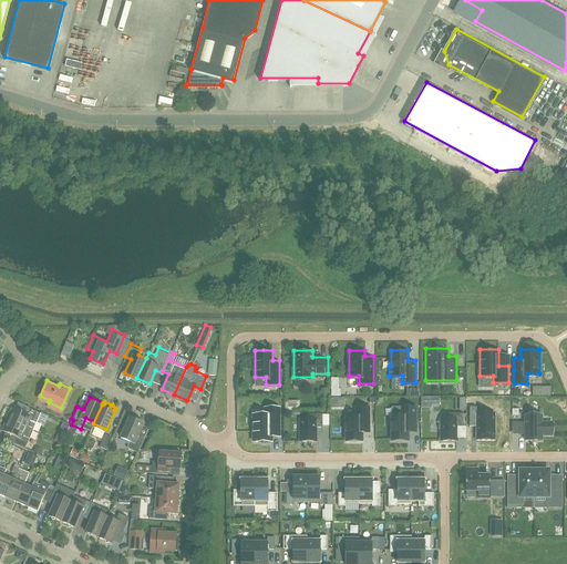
[(7,416),(33,428),(41,410),(30,404),(27,411),(12,404),(7,416)]
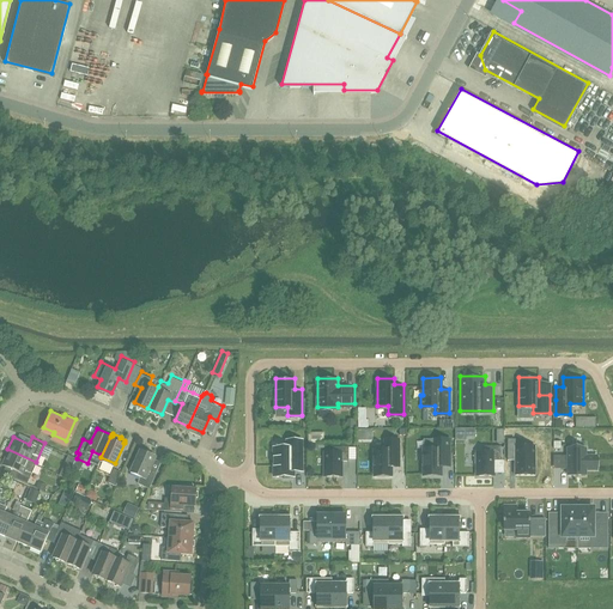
[(374,448),(374,474),(392,474),(392,464),(399,464),(399,437),(384,437),(384,448),(374,448)]
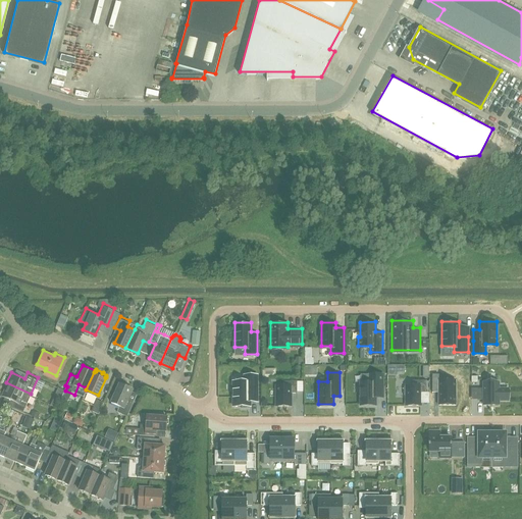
[(360,380),(361,404),(375,403),(375,396),(382,396),(382,372),(369,372),(369,380),(360,380)]
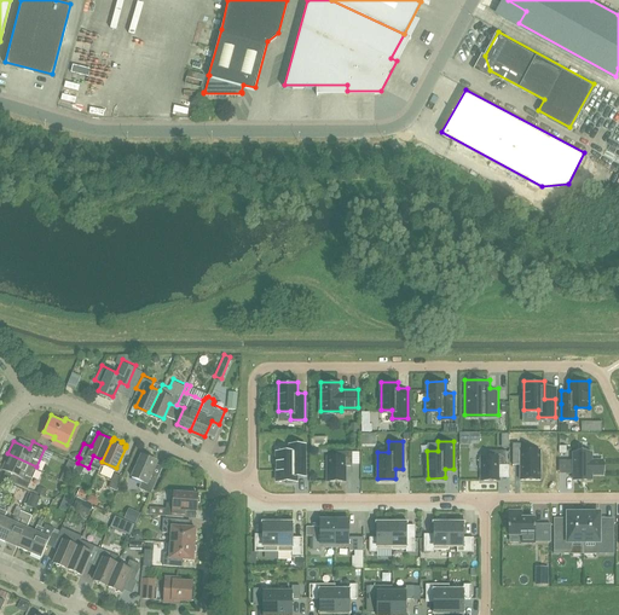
[(277,450),(277,479),(284,479),(287,481),(291,481),(294,479),(296,479),(296,476),(305,476),(304,442),(290,442),(290,450),(277,450)]
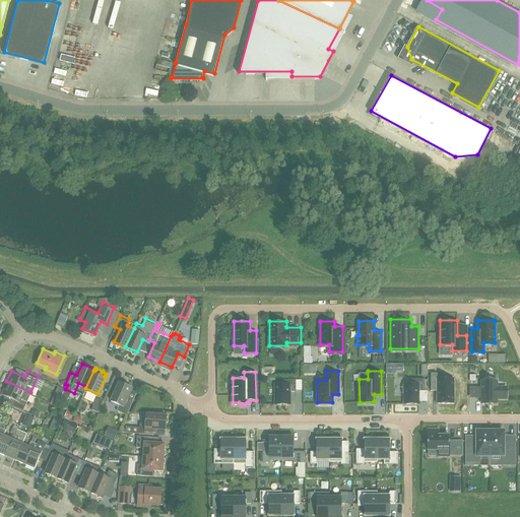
[(275,382),(275,402),(289,402),(289,389),(296,389),(296,377),(281,377),(281,382),(275,382)]
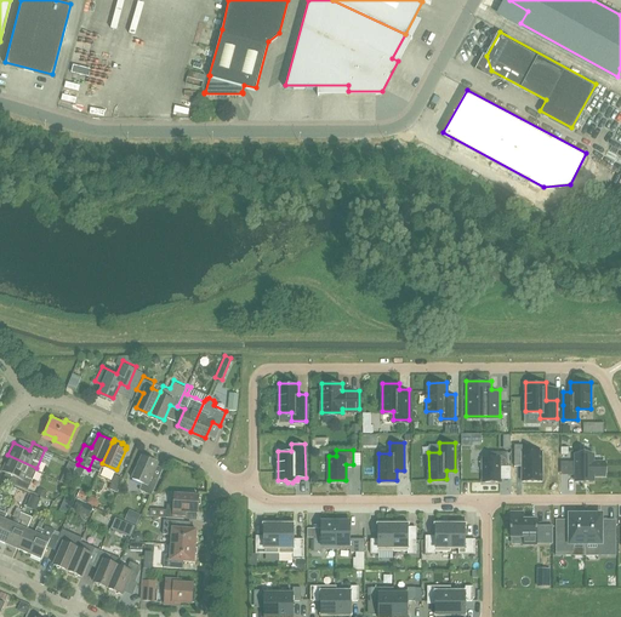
[(480,458),(480,468),(483,468),(483,480),(499,480),(499,464),(507,464),(507,450),(490,450),(490,456),(483,456),(483,458),(480,458)]
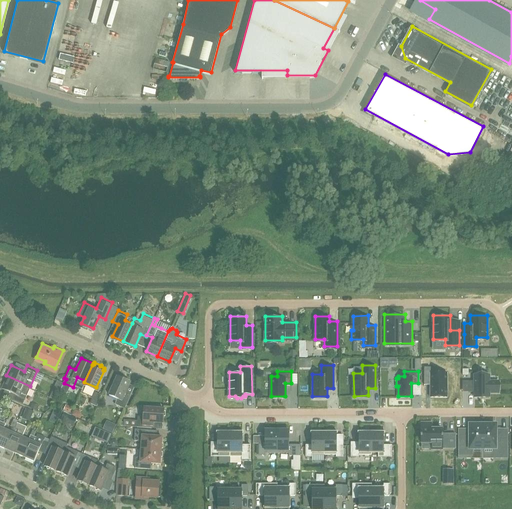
[(430,382),(430,395),(447,395),(447,371),(430,371),(424,371),(424,382),(430,382)]
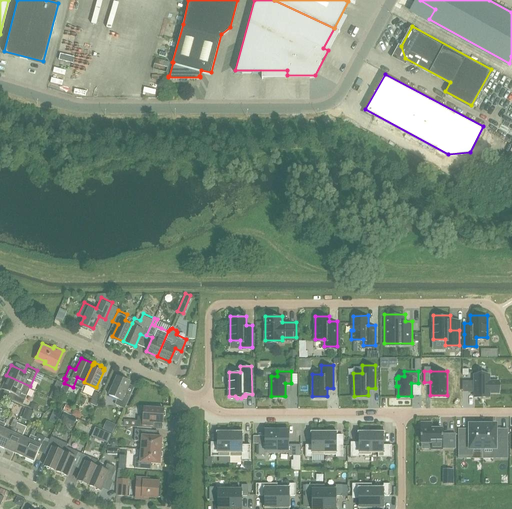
[(468,379),(468,390),(474,390),(474,395),(489,394),(489,389),(499,389),(499,378),(489,378),(489,372),(474,372),(474,379),(468,379)]
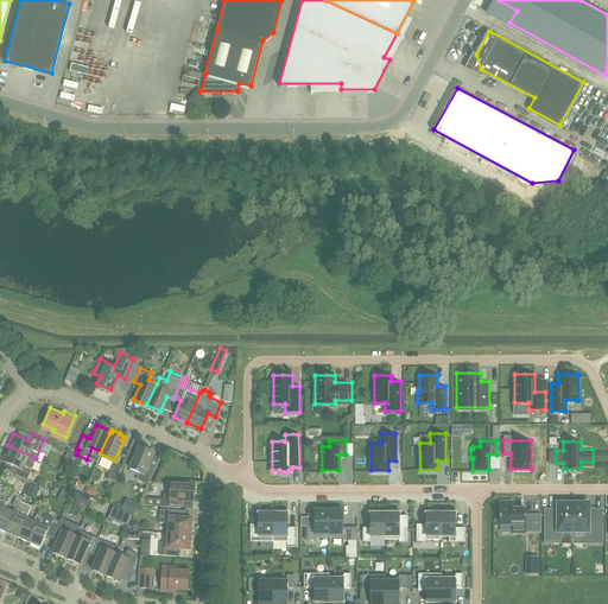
[(147,482),(156,465),(149,462),(154,450),(139,444),(130,465),(139,470),(137,476),(147,482)]
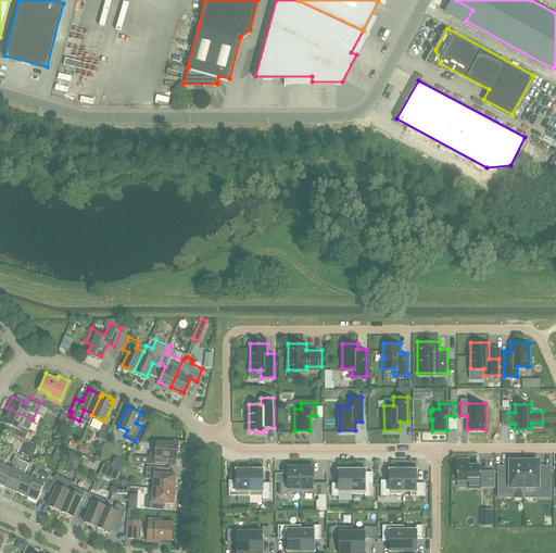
[(25,437),(33,419),(7,407),(2,419),(16,426),(13,431),(25,437)]
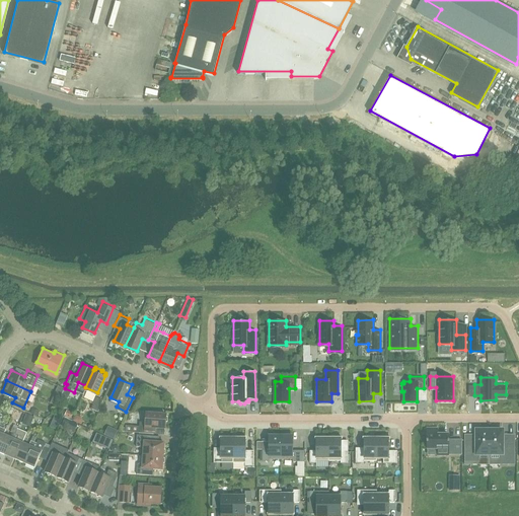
[(80,397),(83,391),(77,388),(74,394),(80,397)]
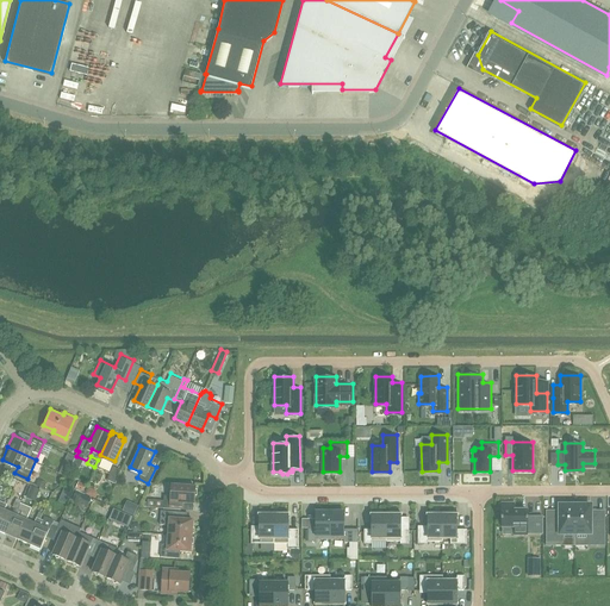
[(69,467),(63,463),(58,472),(66,474),(69,467)]
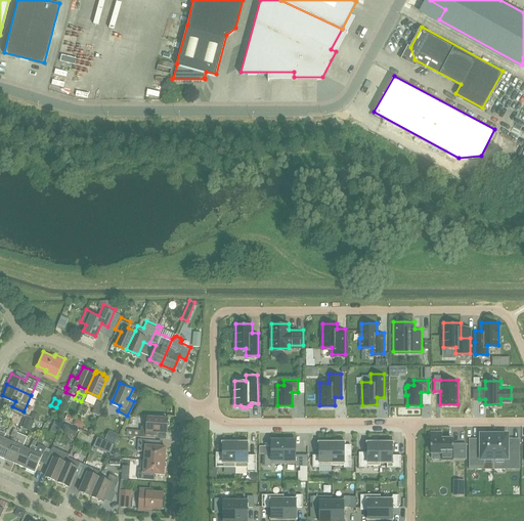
[(99,413),(103,401),(97,398),(92,409),(99,413)]
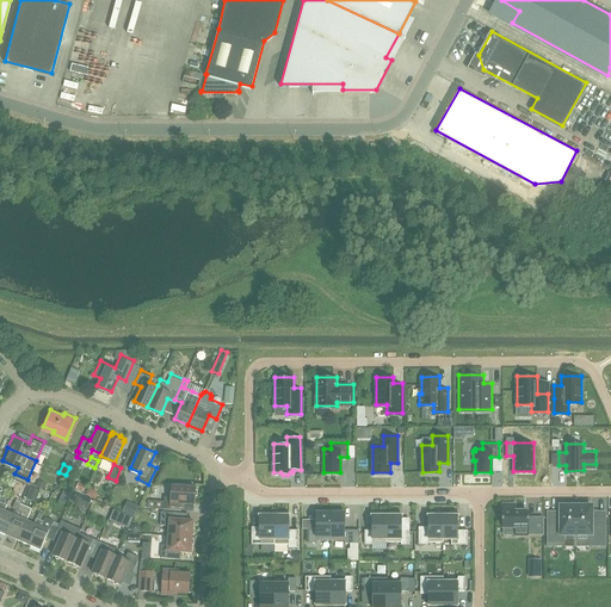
[(195,501),(196,484),(172,483),(171,494),(164,493),(162,506),(180,507),(181,500),(195,501)]
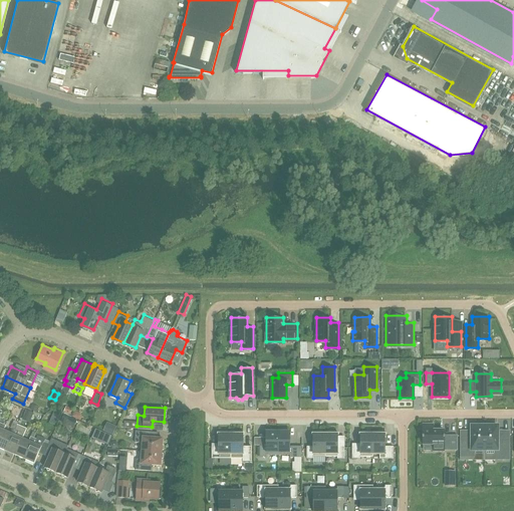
[(30,417),(33,411),(27,408),(24,414),(30,417)]
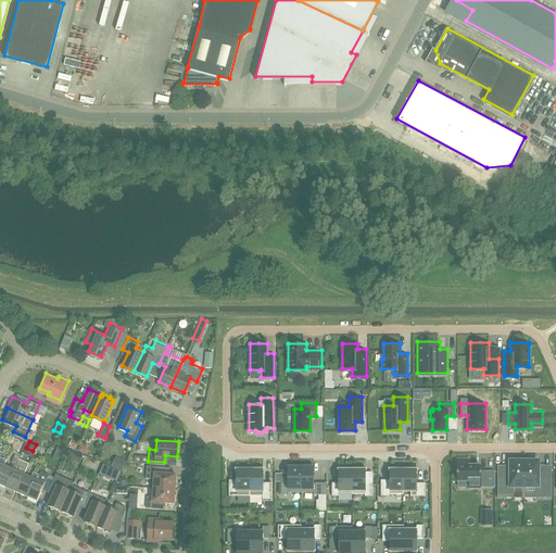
[(457,456),(457,479),(467,479),(467,485),(480,485),(480,482),(487,482),(487,468),(480,468),(480,463),(469,464),(469,456),(457,456)]
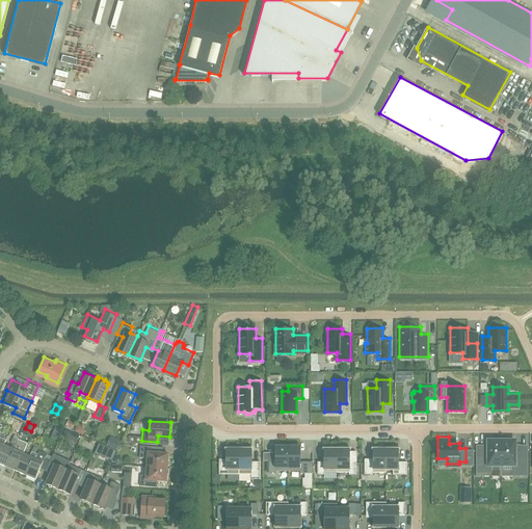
[(490,464),(501,464),(501,438),(499,438),(499,437),(489,437),(489,439),(488,439),(488,453),(476,453),(476,470),(490,470),(490,464)]
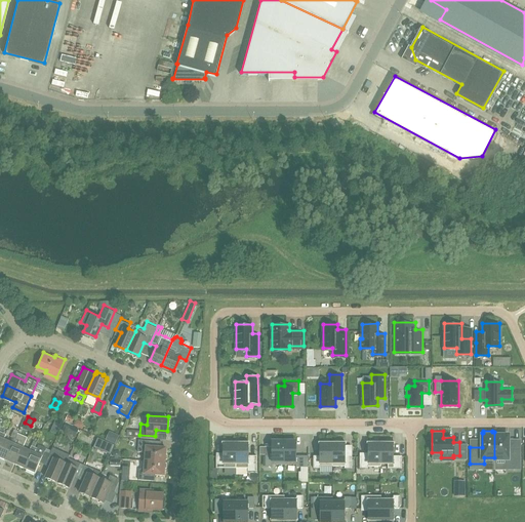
[(496,432),(494,432),(494,457),(506,457),(506,464),(521,464),(521,447),(509,447),(509,433),(506,433),(506,431),(496,431),(496,432)]
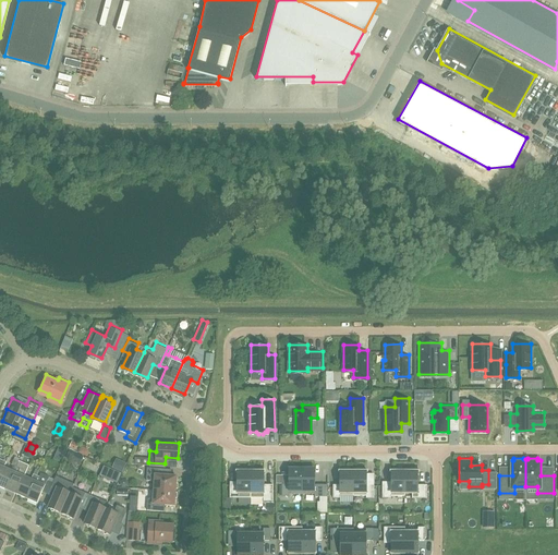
[(0,472),(0,483),(7,486),(16,463),(13,461),(11,467),(4,463),(0,472)]
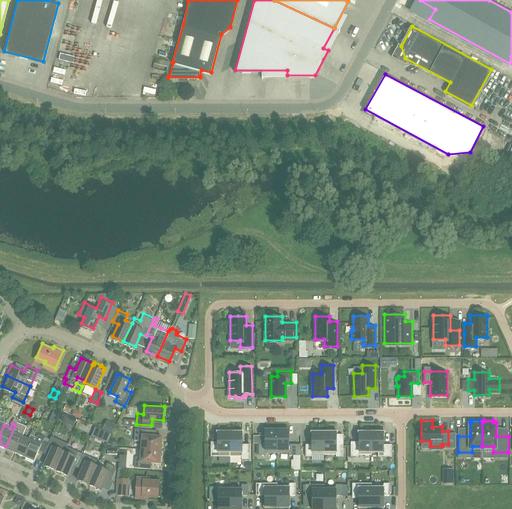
[(102,427),(95,424),(91,433),(98,436),(102,427)]
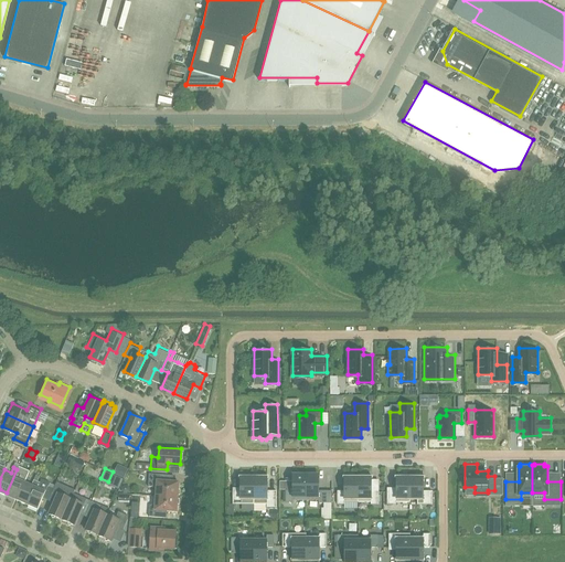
[(7,492),(17,497),(24,479),(18,476),(20,470),(17,469),(7,492)]
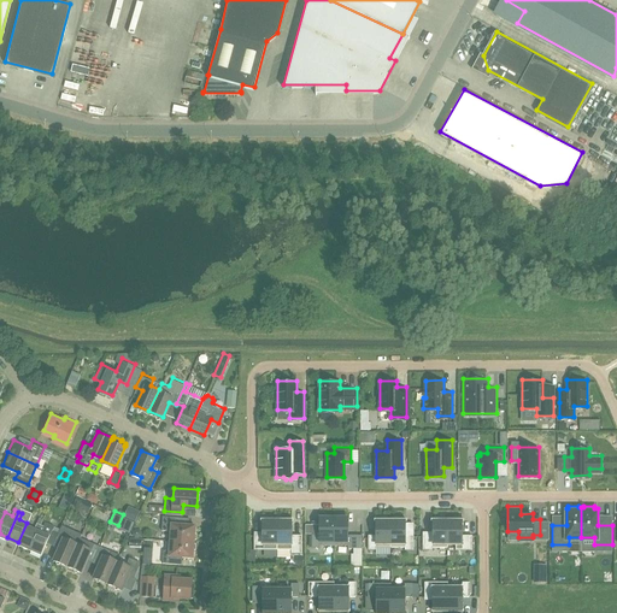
[(162,528),(170,528),(170,537),(194,538),(195,523),(177,522),(177,514),(163,513),(162,520),(162,528)]
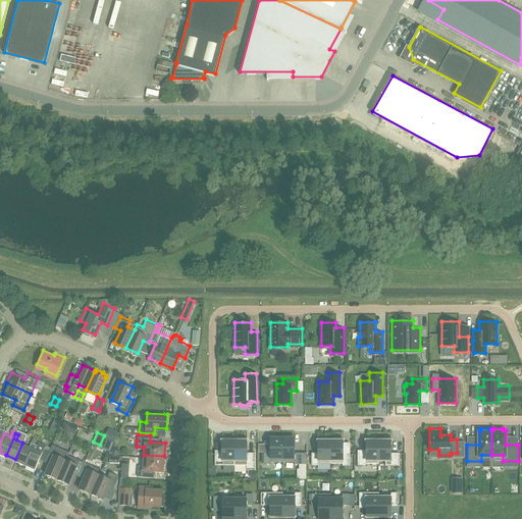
[(37,436),(34,435),(32,440),(31,440),(29,445),(22,443),(15,459),(24,463),(35,442),(37,436)]
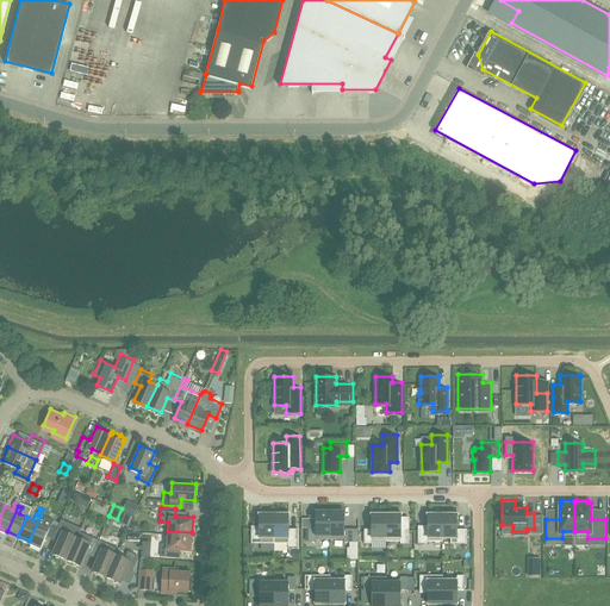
[(274,508),(259,508),(259,526),(251,526),(251,541),(274,541),(274,508)]
